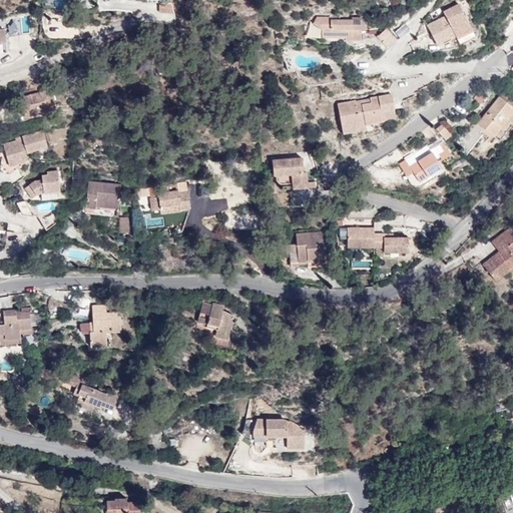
[(172,3),(159,3),(159,12),(174,13),(172,3)]
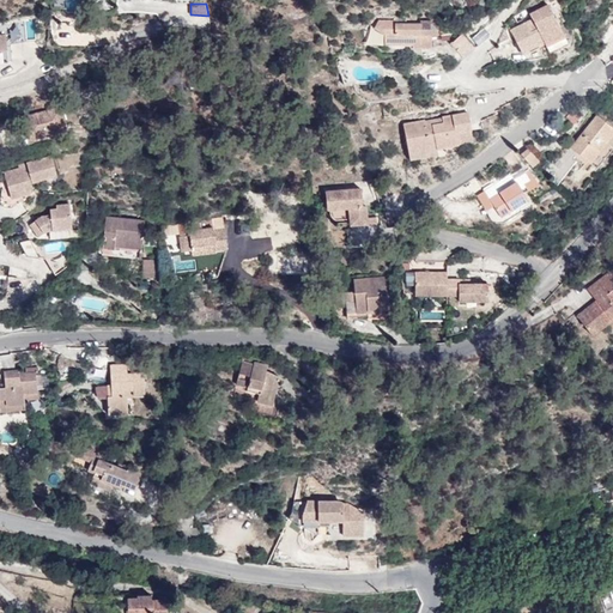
[(521,25),(510,30),(522,53),(544,41),(545,43),(564,34),(548,4),(530,13),(533,19),(538,29),(528,32),(525,32),(521,25)]
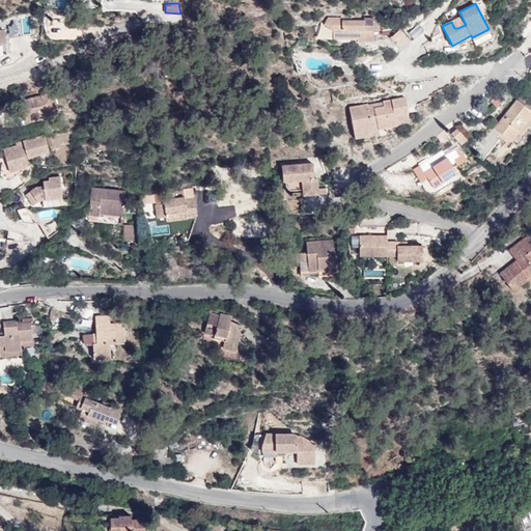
[(462,17),(451,22),(454,28),(457,28),(466,25),(462,17)]
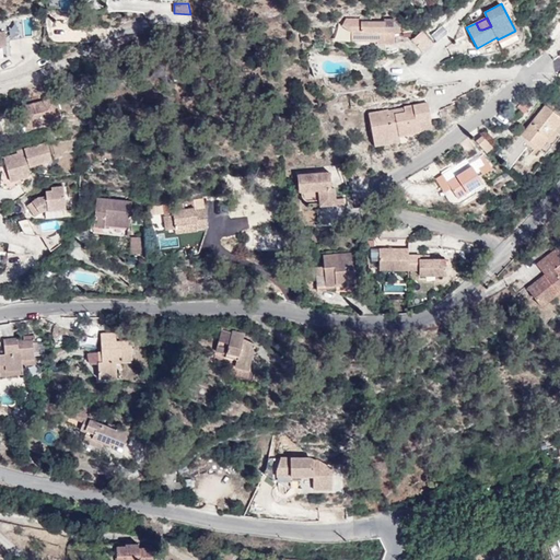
[(16,35),(30,35),(30,19),(16,19),(16,35)]
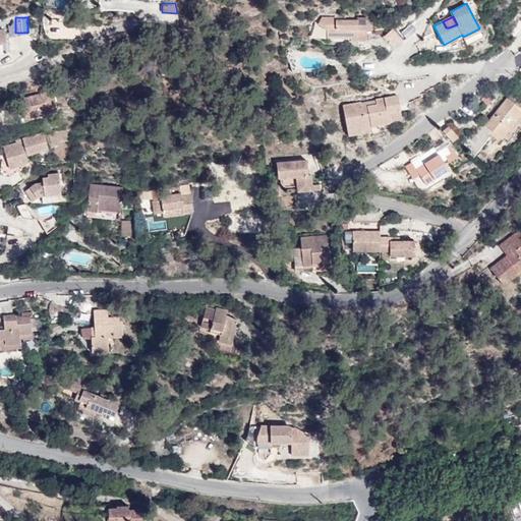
[(367,41),(367,30),(372,30),(372,23),(367,17),(357,17),(357,20),(336,19),(336,25),(327,25),(327,38),(351,38),(351,41),(367,41)]
